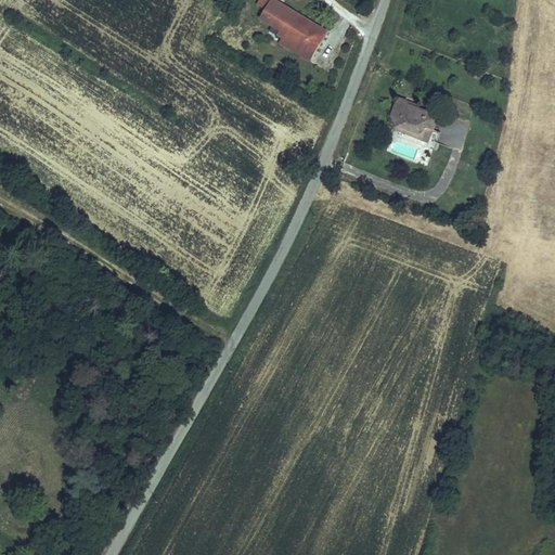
[(269,0),(259,18),(279,28),(286,33),(284,38),(312,52),(324,27),(269,0)]
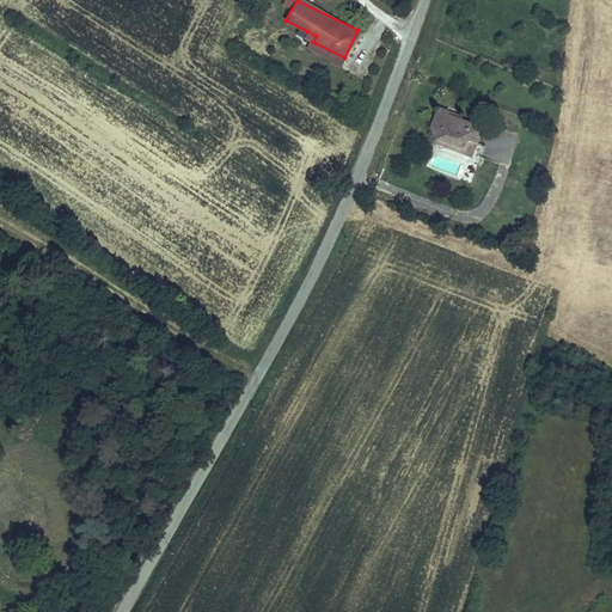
[(313,42),(316,36),(307,31),(294,50),(313,42)]
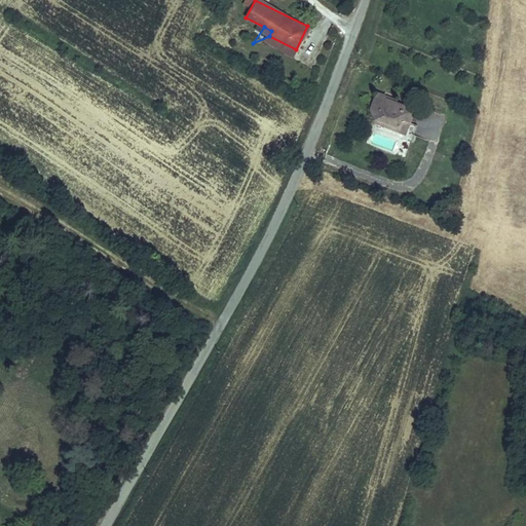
[(322,46),(326,35),(320,33),(316,45),(322,46)]
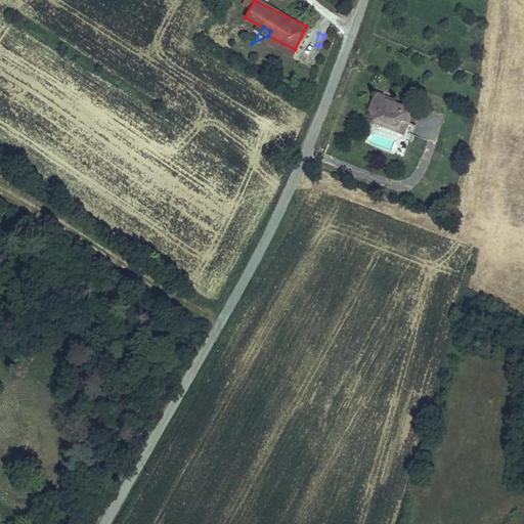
[(295,49),(268,36),(264,42),(292,55),(295,49)]
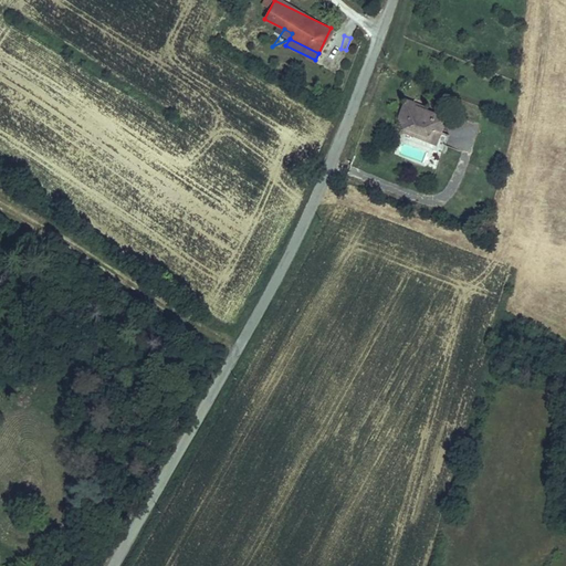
[(417,106),(405,102),(397,119),(404,129),(427,138),(431,128),(442,132),(447,121),(416,108),(417,106)]
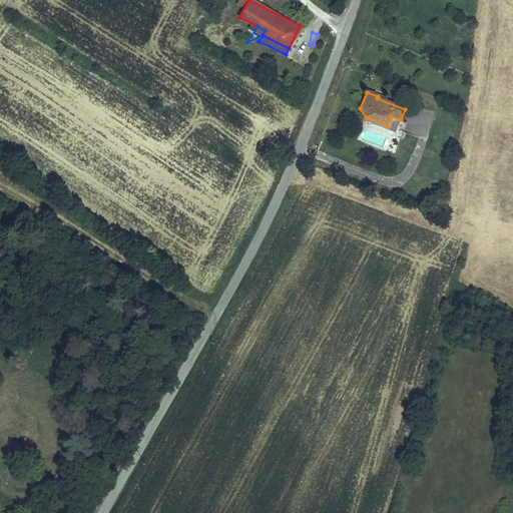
[(401,119),(391,116),(387,125),(366,117),(365,121),(395,134),(401,119)]
